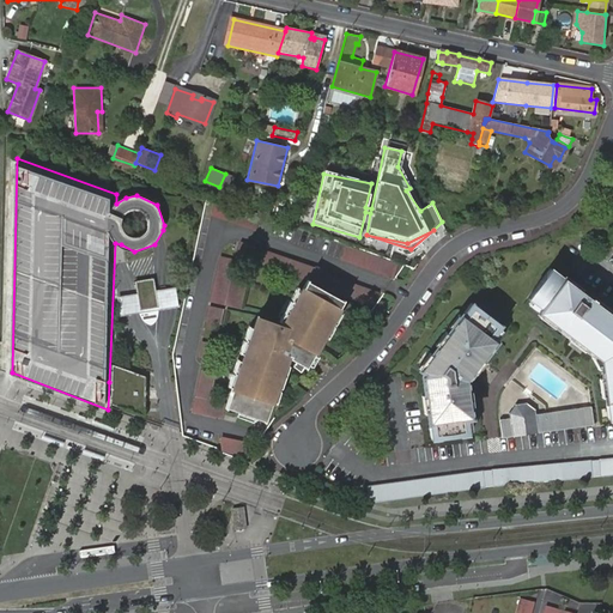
[(238,241),(235,254),(374,305),(380,292),(238,241)]
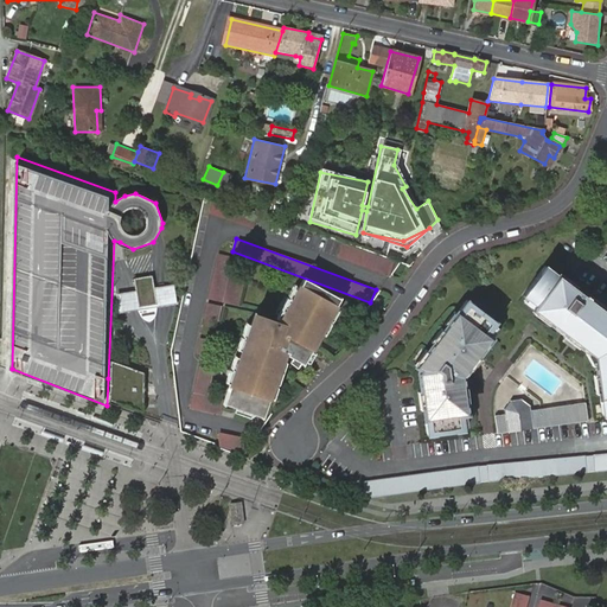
[(343,243),(338,259),(389,275),(394,262),(343,243)]
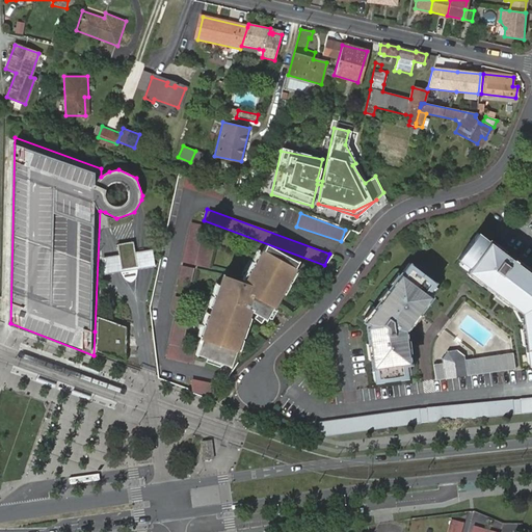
[(192,222),(183,262),(208,268),(217,229),(192,222)]
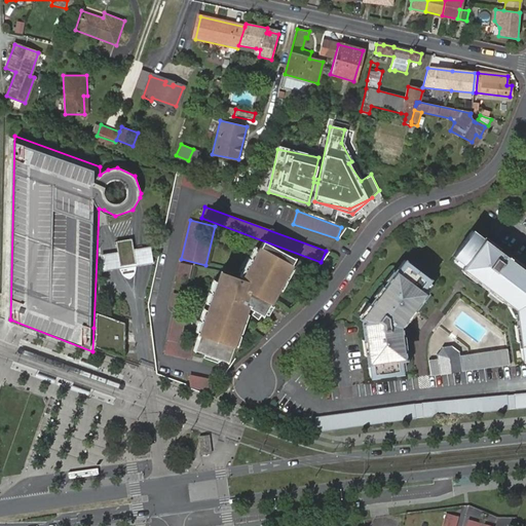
[(503,298),(510,302),(516,306),(517,314),(518,324),(520,339),(523,358),(525,357),(525,269),(525,268),(512,259),(499,249),(487,239),(473,229),(453,255),(464,264),(462,267),(464,268),(477,277),(490,288),(503,298)]
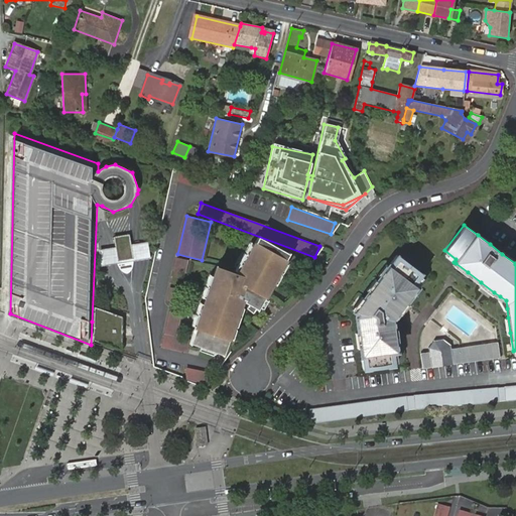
[(479,233),(478,235),(490,244),(491,242),(479,233)]
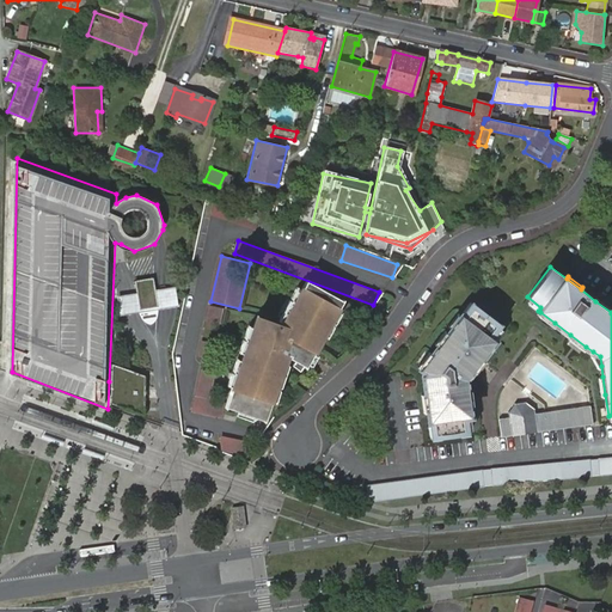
[(154,277),(136,281),(141,310),(159,306),(154,277)]
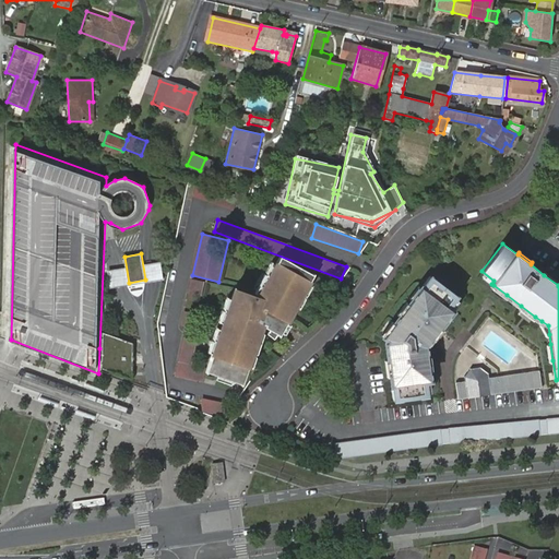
[(238,287),(207,369),(242,382),(264,321),(268,322),(268,324),(271,325),(272,323),(283,322),(293,329),(321,280),(287,260),(265,297),(238,287)]
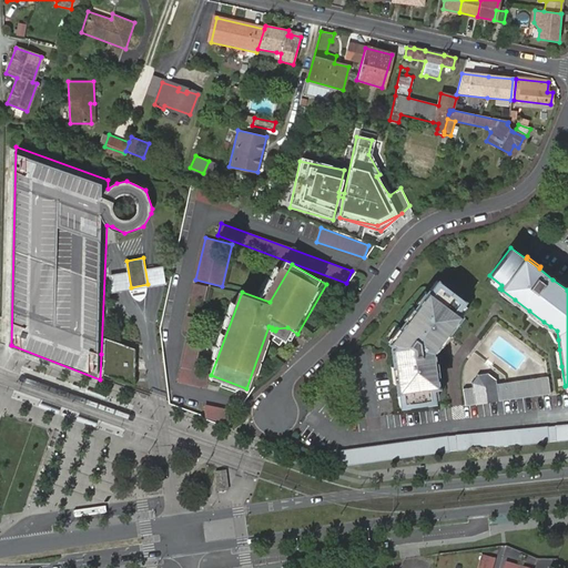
[(567,285),(555,276),(553,280),(567,290),(567,287),(567,285)]
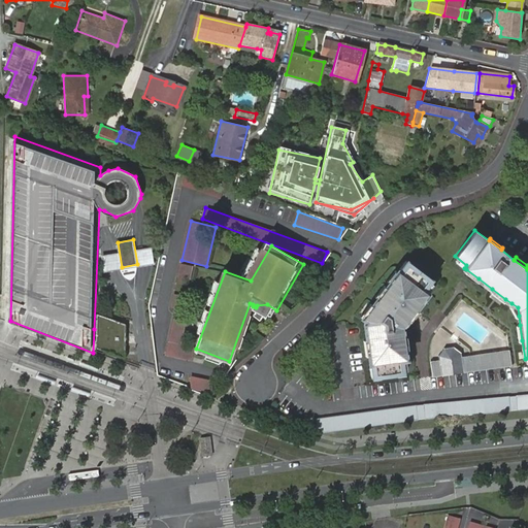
[(375,308),(366,321),(369,323),(367,326),(369,342),(371,356),(375,380),(405,375),(404,371),(403,361),(406,361),(407,360),(406,352),(403,336),(402,328),(407,322),(405,320),(415,307),(417,309),(420,306),(428,295),(425,293),(432,284),(434,281),(408,262),(400,273),(392,285),(389,289),(380,301),(375,308)]
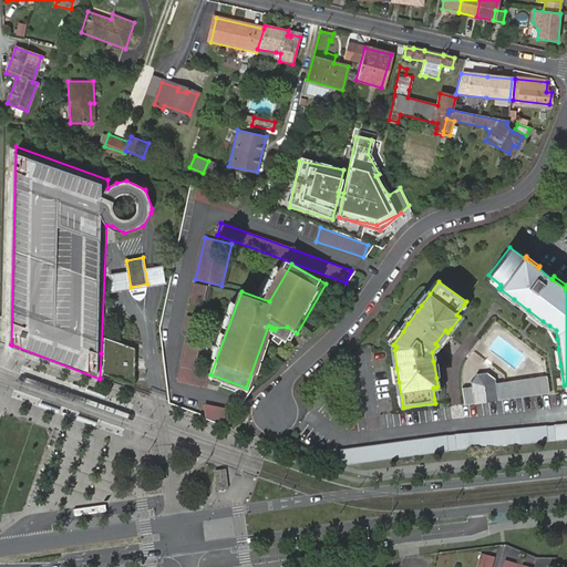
[(194,285),(191,297),(204,300),(206,288),(194,285)]
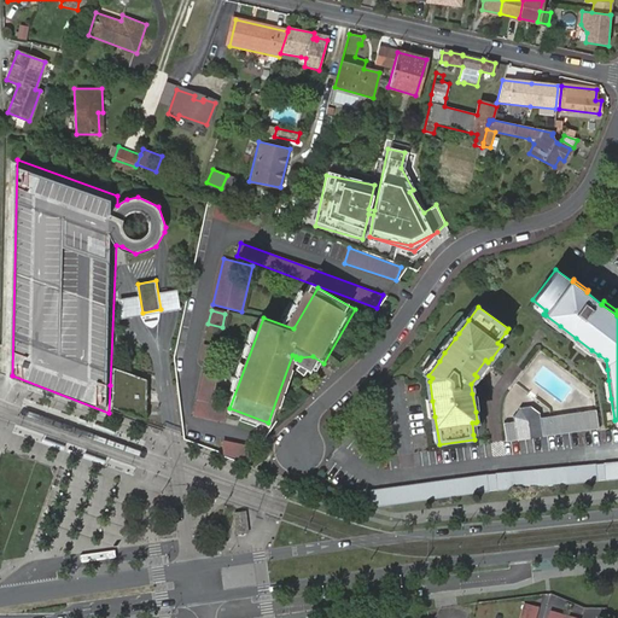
[(558,330),(560,326),(546,315),(542,319),(558,330)]
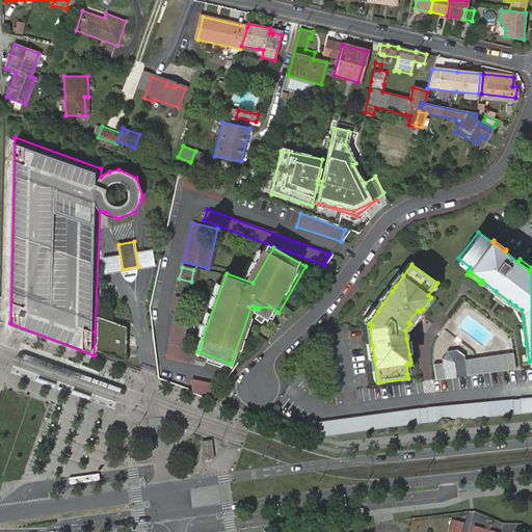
[(392,285),(395,287),(403,275),(400,273),(392,285)]
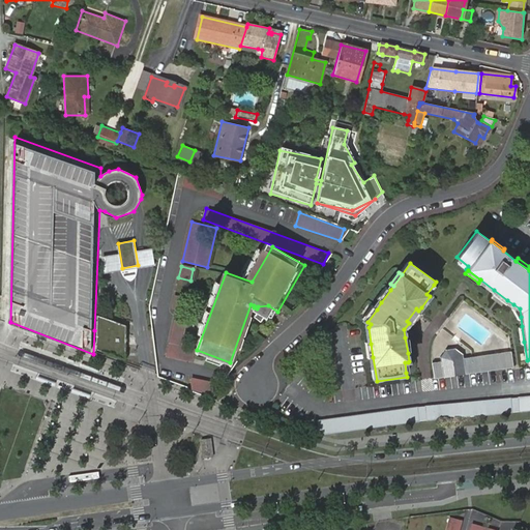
[(436,286),(434,285),(427,294),(430,296),(436,286)]
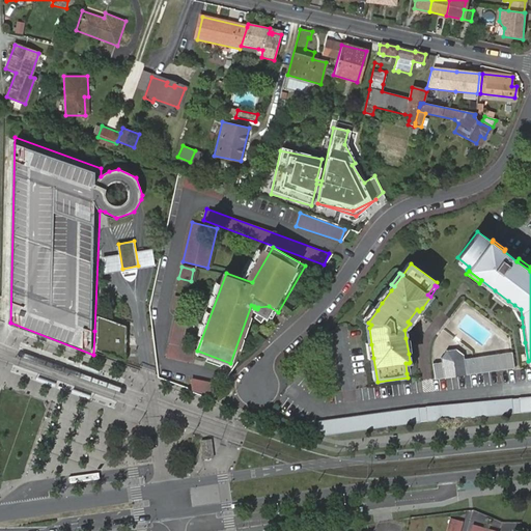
[(379,301),(382,303),(391,290),(388,288),(379,301)]
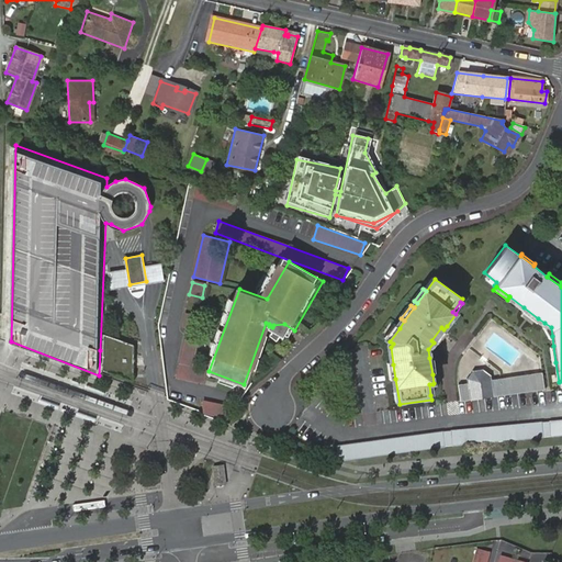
[(536,322),(538,318),(524,307),(521,311),(536,322)]
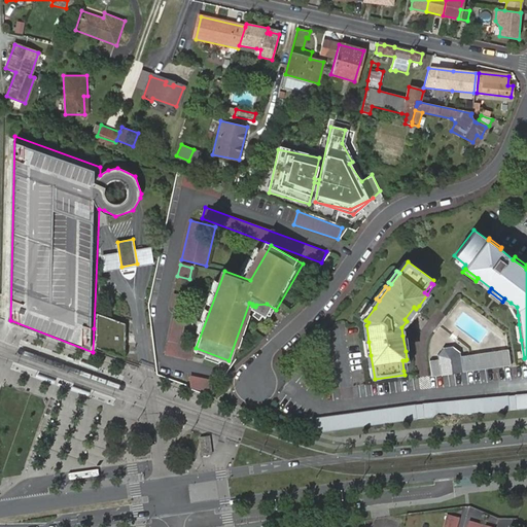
[(172,294),(170,309),(174,309),(165,356),(190,360),(192,349),(181,346),(189,297),(172,294)]
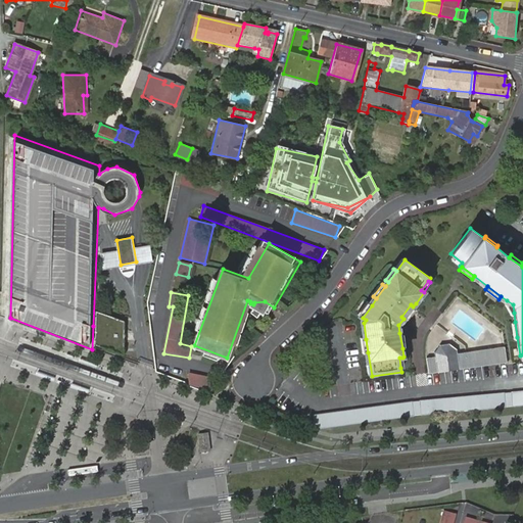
[(426,293),(424,292),(416,303),(418,305),(426,293)]
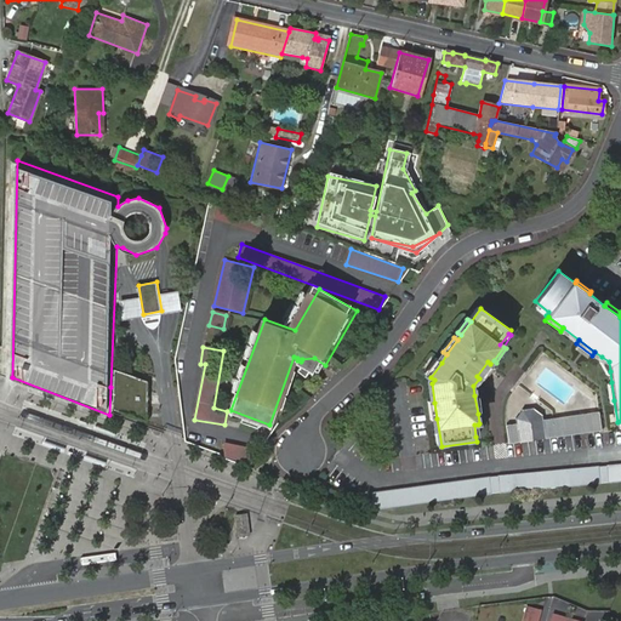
[(609,362),(602,357),(598,359),(605,371),(610,371),(609,362)]
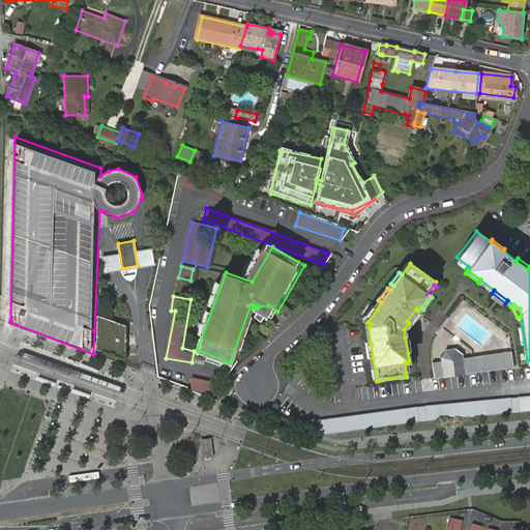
[(363,320),(367,322),(377,310),(374,306),(363,320)]
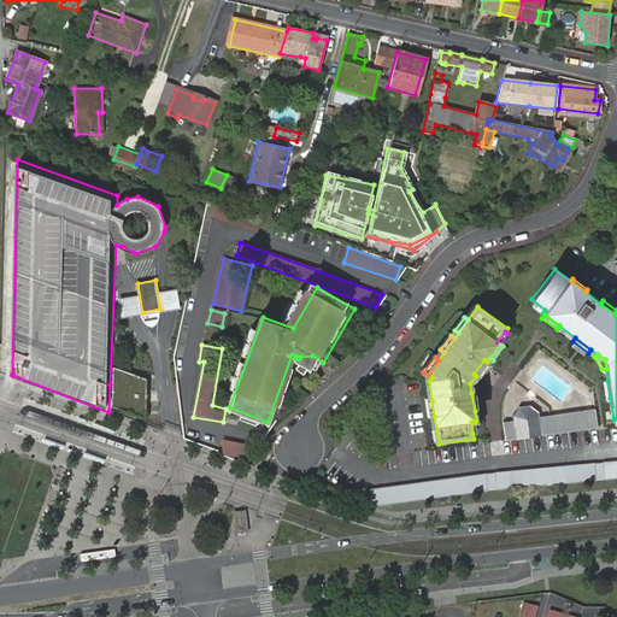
[(489,364),(487,362),(485,359),(474,374),(476,376),(480,378),(489,364)]
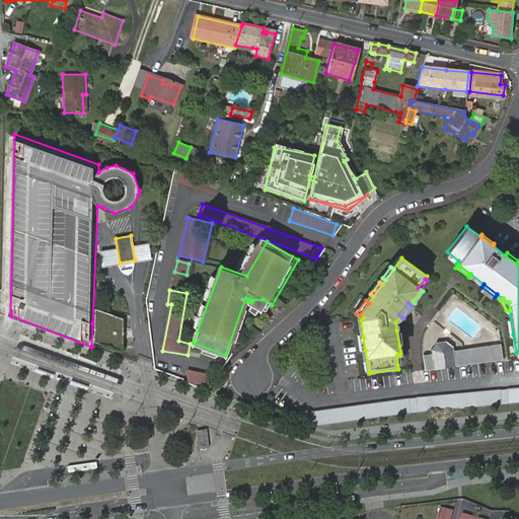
[(124,319),(95,309),(94,342),(121,351),(124,319)]
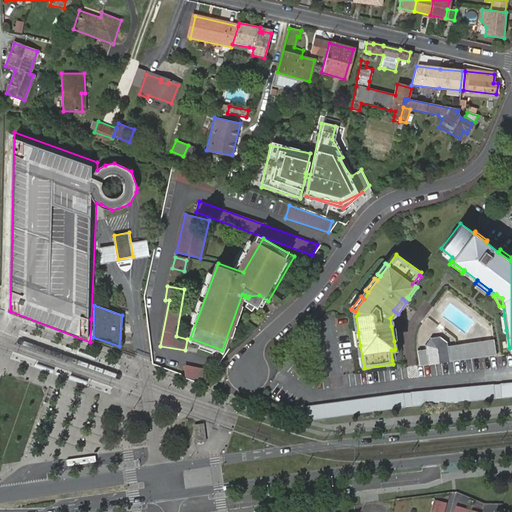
[(421,366),(500,354),(497,337),(445,346),(444,342),(438,334),(430,335),(425,345),(426,349),(418,350),(421,366)]
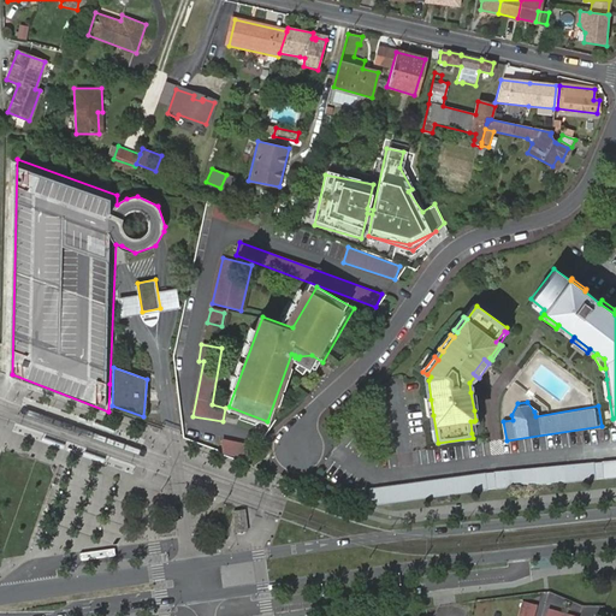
[(220,439),(219,454),(243,456),(246,442),(220,439)]
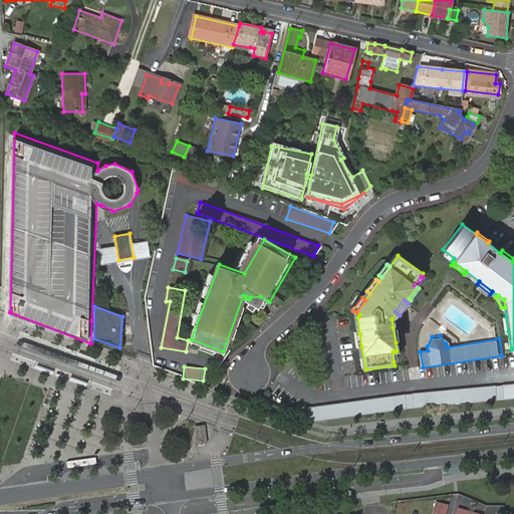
[(513,400),(513,382),(503,384),(505,402),(513,400)]
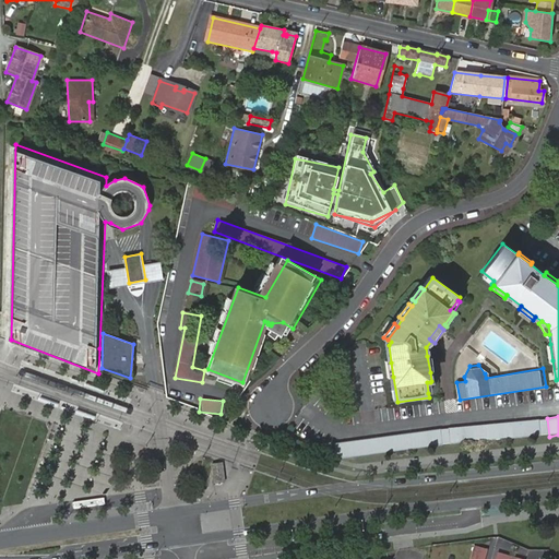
[(532,438),(543,437),(540,419),(449,428),(451,448),(471,445),(532,438)]
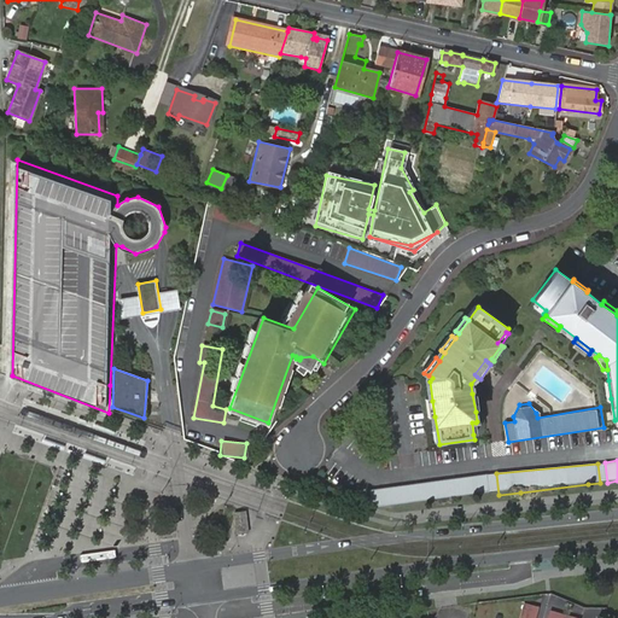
[(491,496),(499,495),(496,473),(489,474),(491,496)]
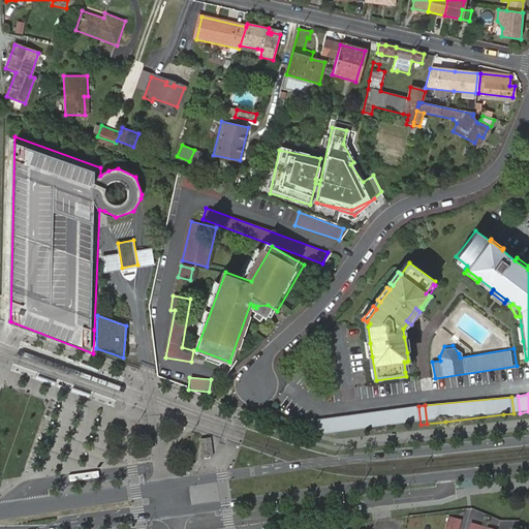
[(320,418),(321,438),(367,431),(421,425),(418,406),(320,418)]
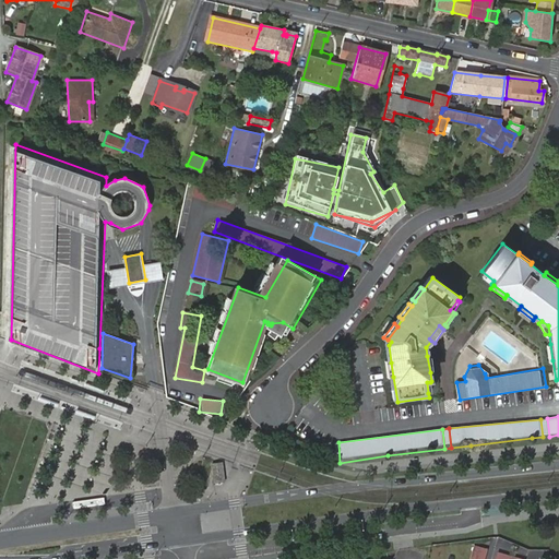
[(213,464),(215,483),(225,480),(223,463),(213,464)]
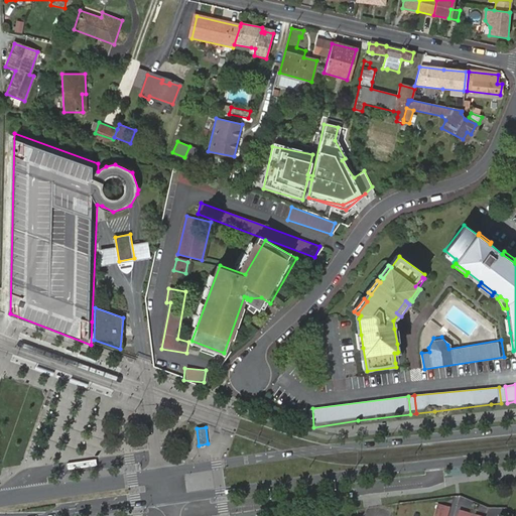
[(447,515),(449,509),(438,506),(434,515),(447,515)]
